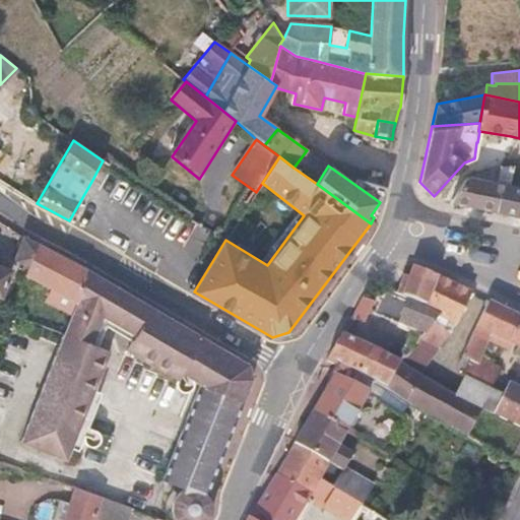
[(496,182),(489,208),(519,215),(519,166),(514,167),(509,184),(496,182)]
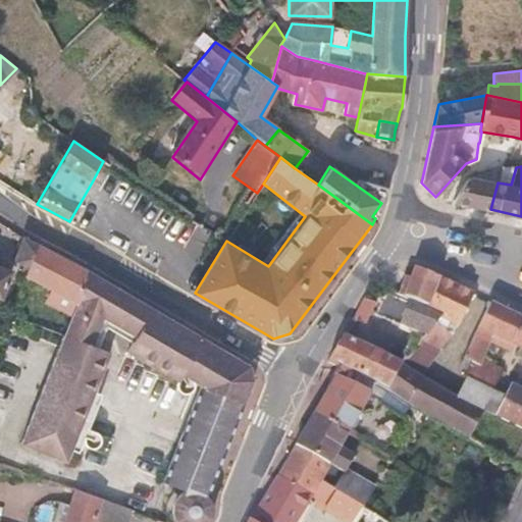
[(465,180),(453,202),(490,209),(498,183),(511,185),(516,167),(501,168),(470,178),(465,180)]
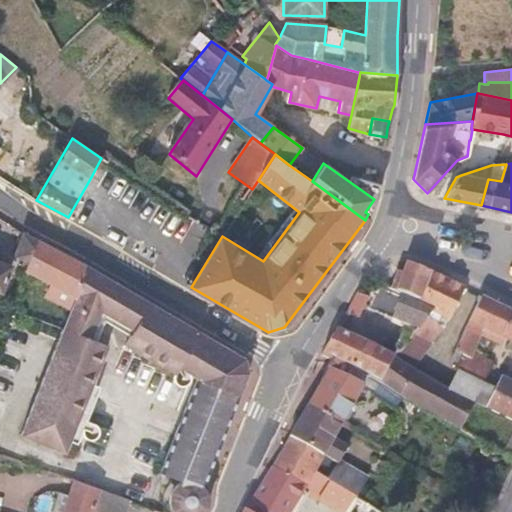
[(28,262),(37,240),(23,231),(14,256),(28,262)]
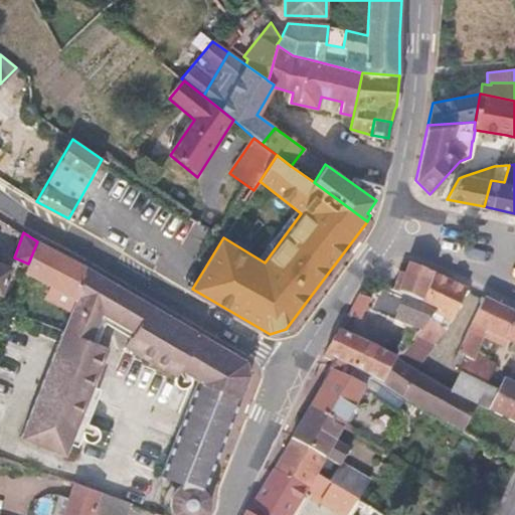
[(28,264),(24,273),(49,285),(76,299),(84,266),(37,241),(28,264)]
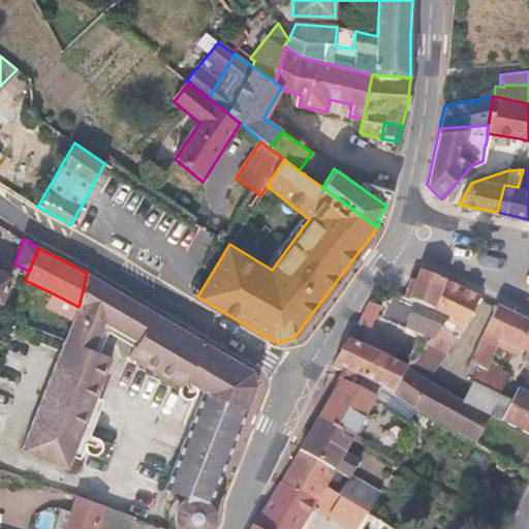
[(0,303),(1,304),(12,274),(0,270),(0,303)]
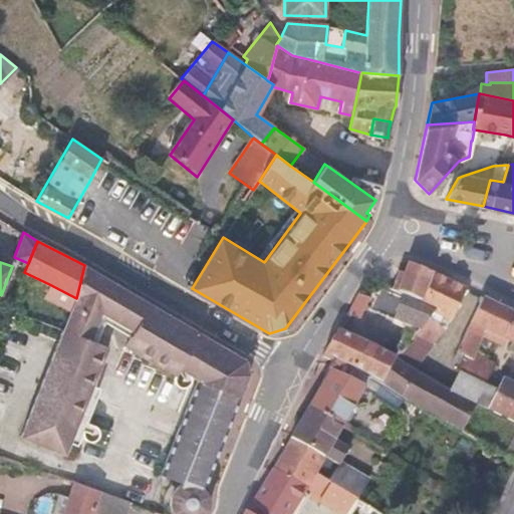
[(121,324),(135,294),(84,265),(76,298),(71,312),(64,329),(44,378),(88,397),(108,346),(90,340),(101,312),(121,324)]
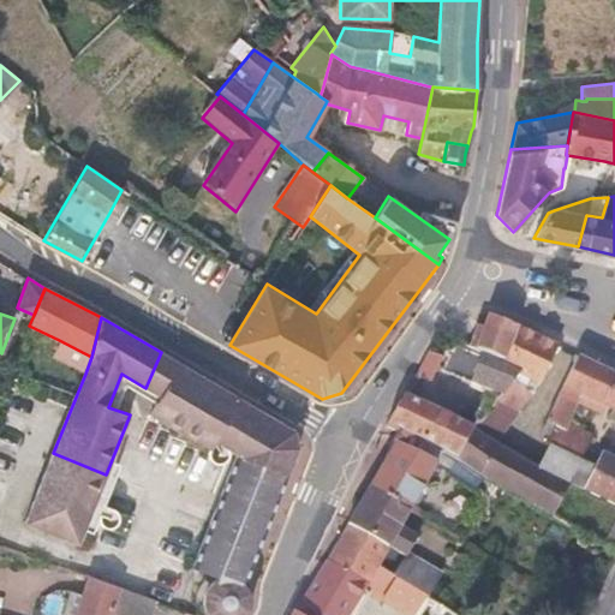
[(518,327),(493,317),(493,318),(487,317),(473,351),(501,365),(518,327)]
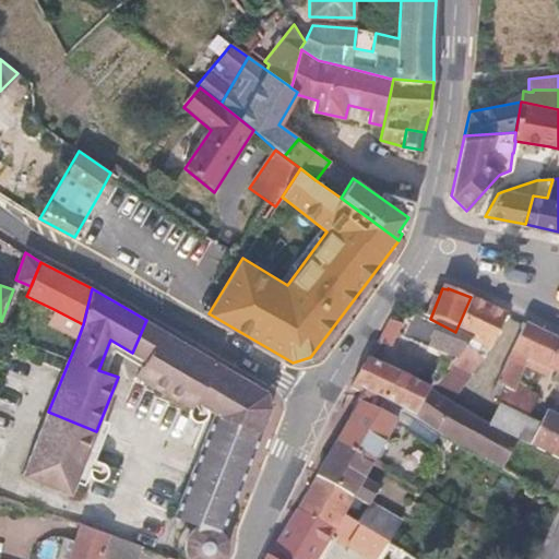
[(509,314),(471,297),(455,332),(489,351),(491,352),(509,314)]
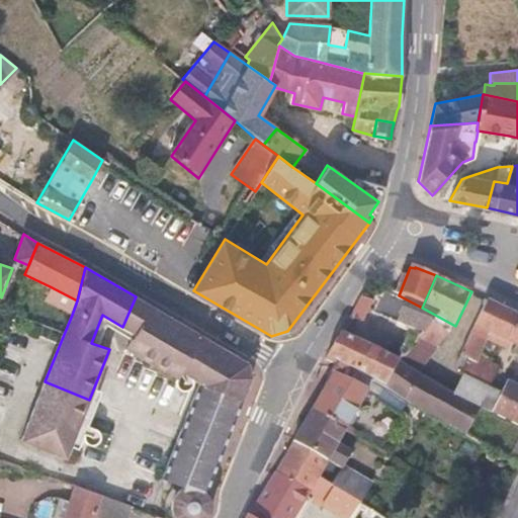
[(77,300),(50,286),(44,299),(72,315),(77,300)]
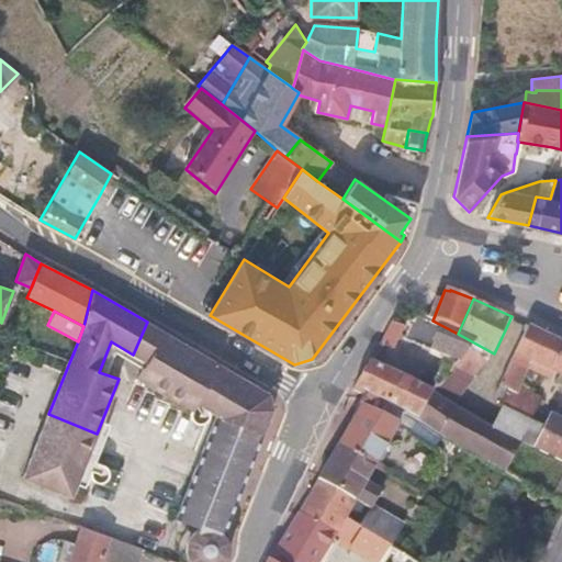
[(460,360),(468,351),(486,360),(492,352),(458,334),(433,321),(415,312),(405,338),(460,360)]
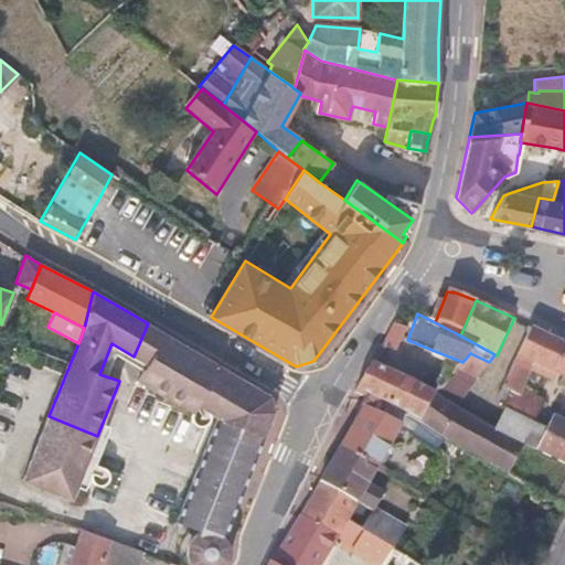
[(180,523),(200,532),(203,531),(205,531),(209,531),(212,531),(214,531),(217,532),(220,533),(222,535),(224,537),(259,448),(274,412),(270,396),(148,323),(134,356),(147,364),(138,381),(193,413),(198,406),(221,419),(180,523)]
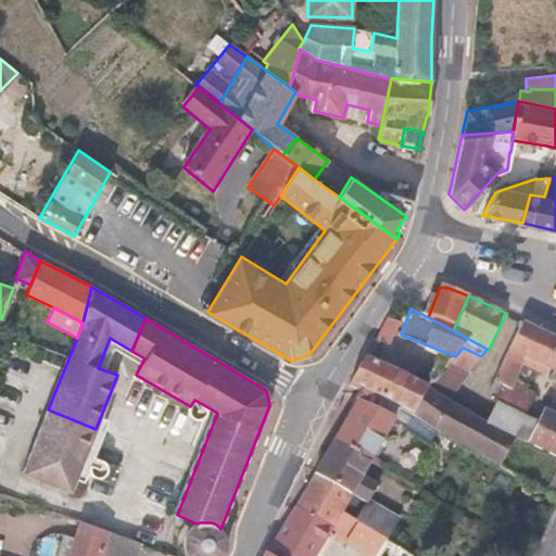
[(400,324),(388,318),(376,340),(389,345),(400,324)]
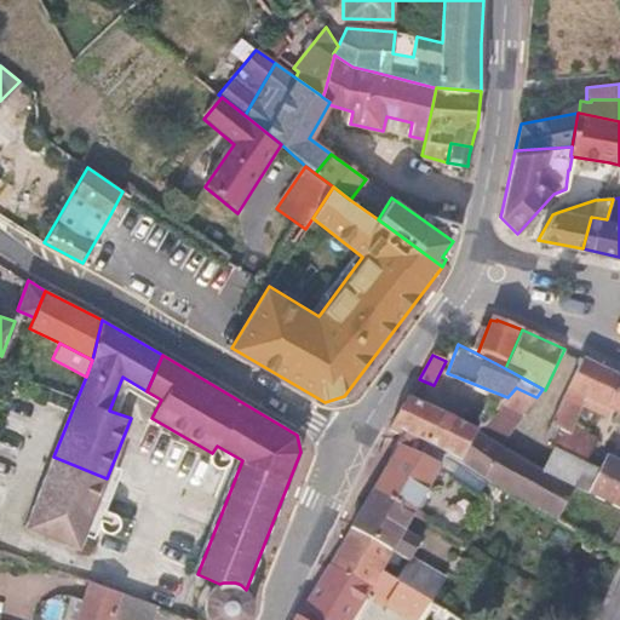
[(619,510),(619,377),(584,359),(546,435),(556,441),(552,449),(585,465),(595,440),(572,430),(583,407),(586,399),(597,405),(619,414),(619,465),(608,460),(590,495),(619,510)]
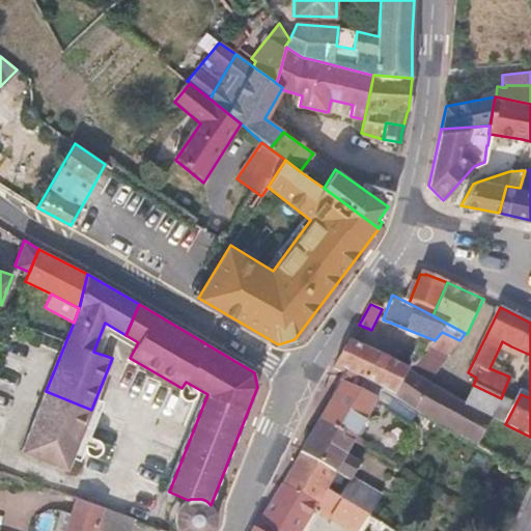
[(448,357),(459,340),(442,332),(435,340),(428,346),(448,357)]
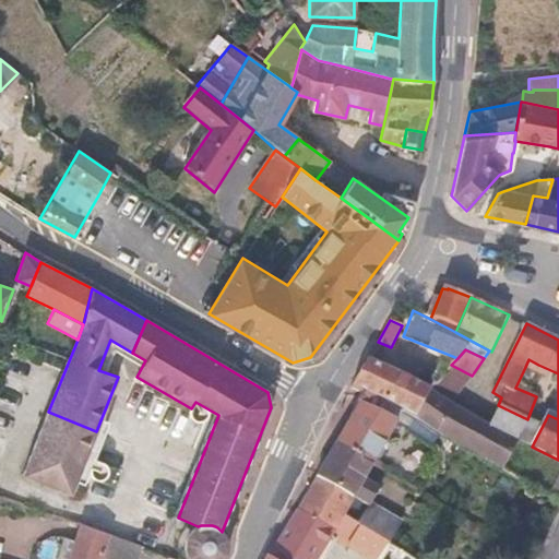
[(401,413),(414,420),(430,389),(368,359),(352,385),(361,392),(401,413)]
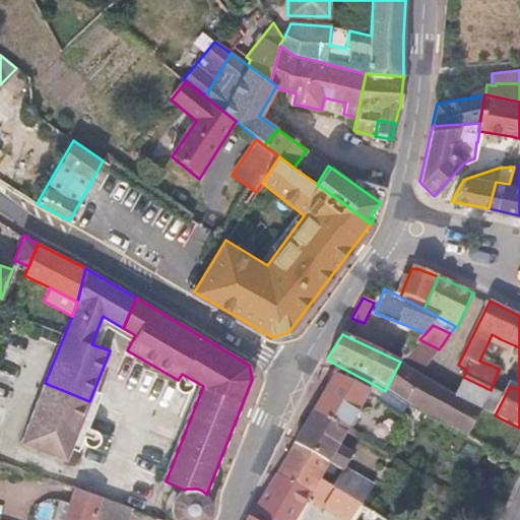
[(501,339),(492,334),(489,341),(498,345),(501,339)]
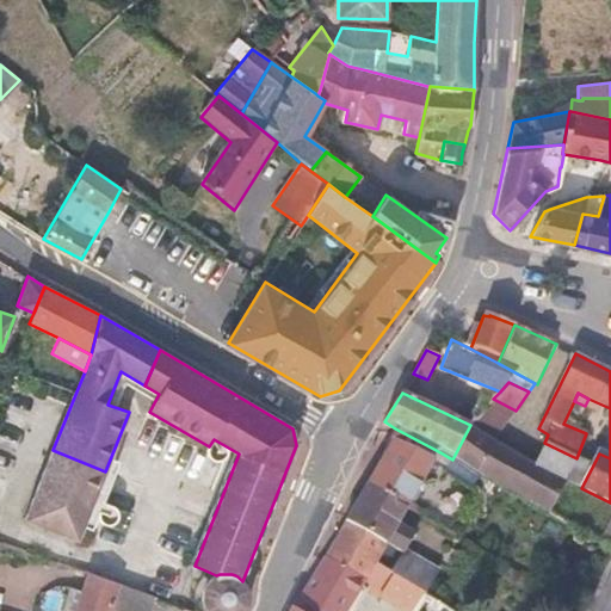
[(494,440),(516,411),(493,399),(470,425),(494,440)]
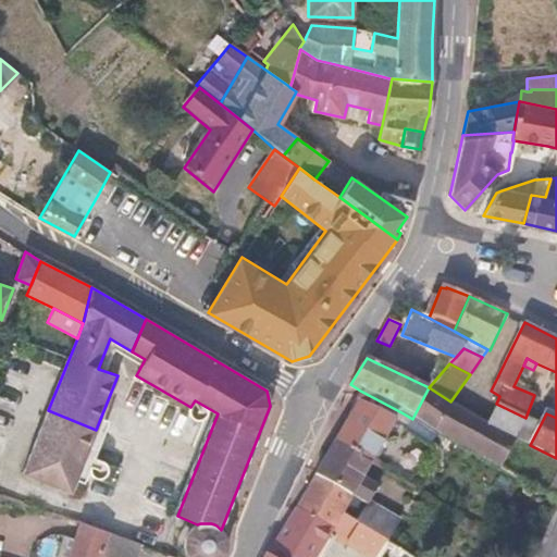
[(450,401),(429,387),(412,419),(434,430),(500,468),(525,418),(496,404),(486,424),(450,401)]
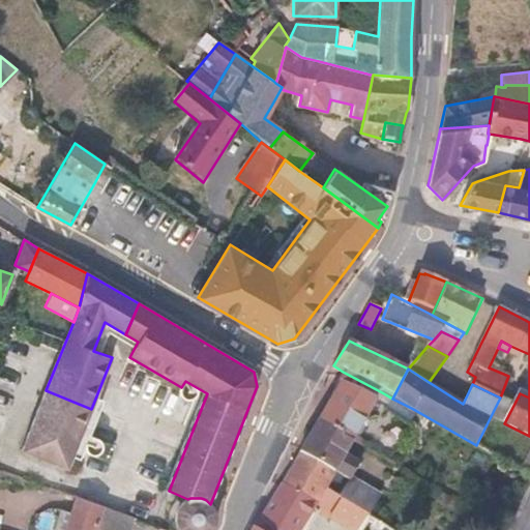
[(316,422),(351,443),(374,401),(380,391),(343,372),(330,393),(331,396),(316,422)]
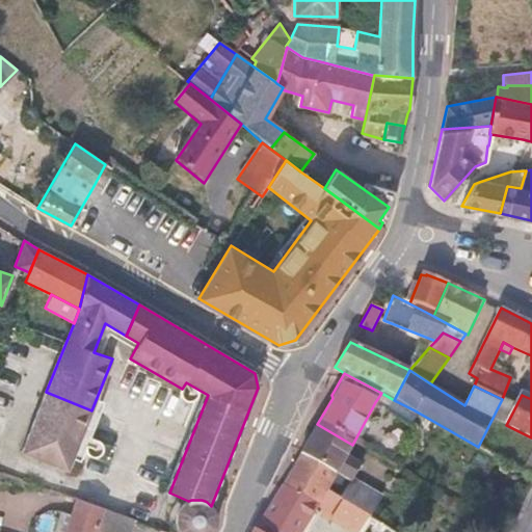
[(91,410),(46,392),(21,453),(68,472),(91,410)]
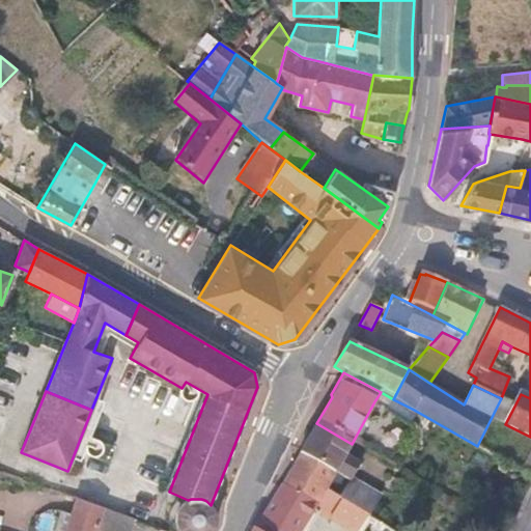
[(393,399),(381,392),(374,401),(408,420),(414,410),(393,399)]
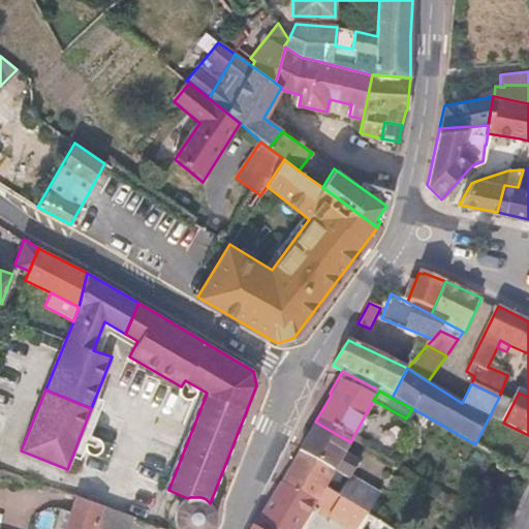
[(342,501),(368,515),(381,494),(352,477),(360,464),(343,454),(350,442),(315,422),(299,453),(335,473),(324,491),(342,501)]
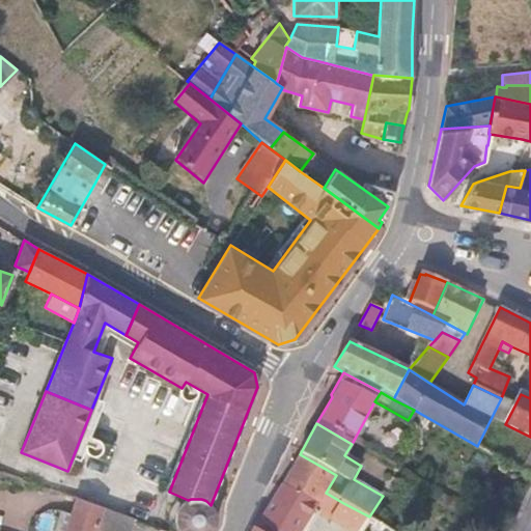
[(530,450),(522,470),(530,474),(530,450)]
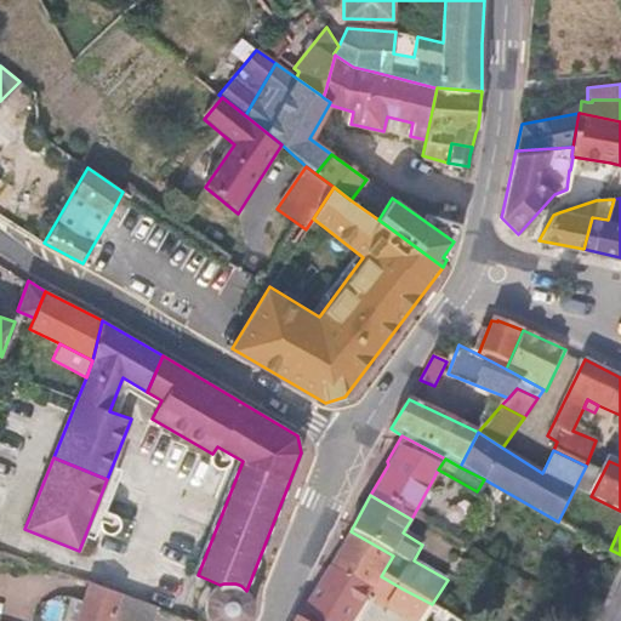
[(351,531),(329,568),(372,591),(381,576),(393,556),(351,531)]
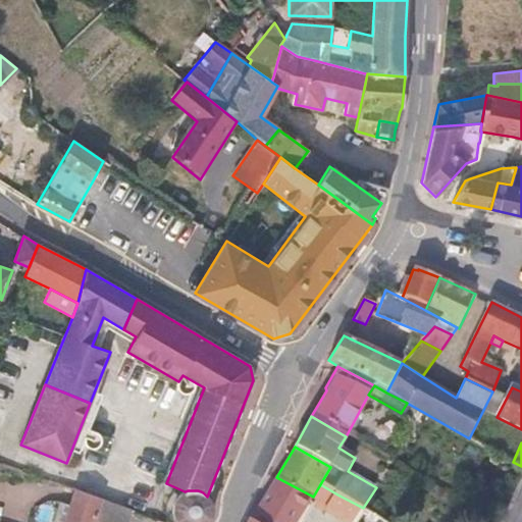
[(394,473),(385,488),(397,494),(406,479),(394,473)]
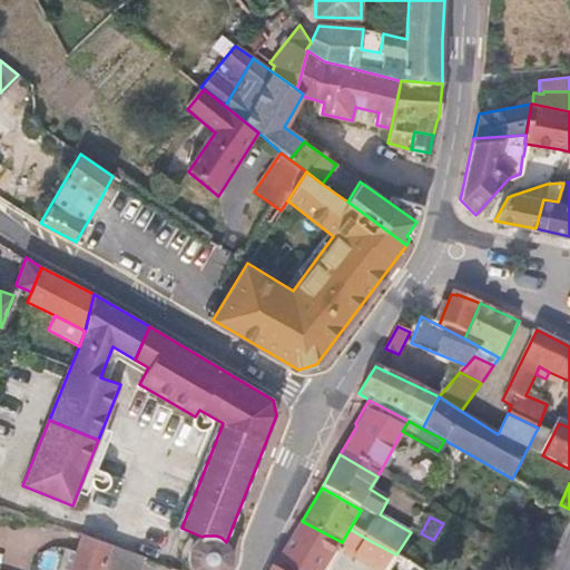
[(273,569),(325,569),(336,551),(342,542),(302,521),(273,569)]
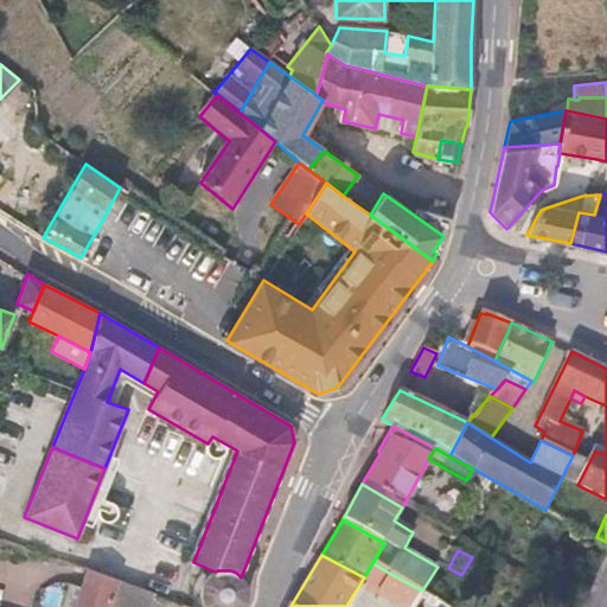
[(393,575),(372,563),(364,577),(358,587),(378,599),(393,575)]
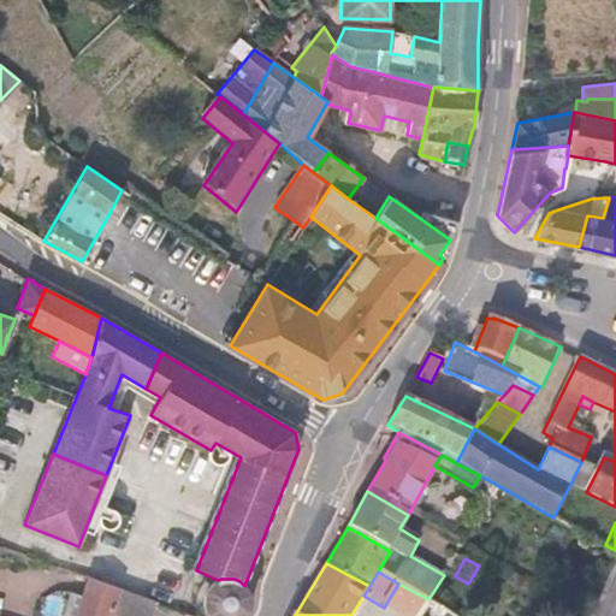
[(105,584),(89,578),(83,596),(116,608),(122,588),(105,584)]
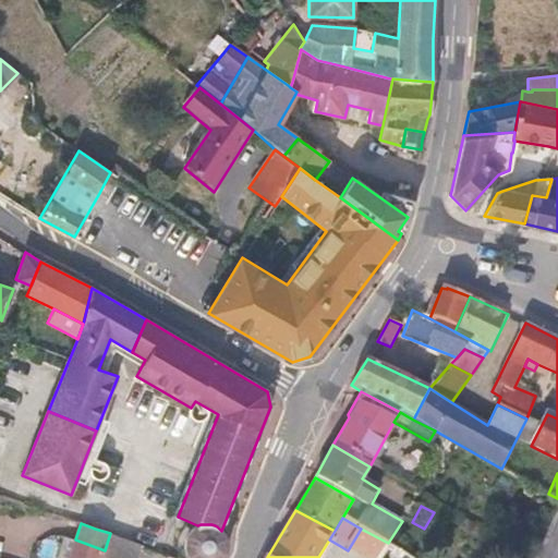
[(201,524),(197,525),(194,528),(192,530),(189,532),(186,535),(185,538),(184,542),(184,545),(184,548),(185,553),(186,556),(187,557),(223,557),(225,557),(226,554),(227,550),(228,547),(228,544),(227,540),(226,536),(223,533),(221,531),(219,529),(217,526),(215,525),(211,524),(209,524),(206,524),(203,524),(201,524)]
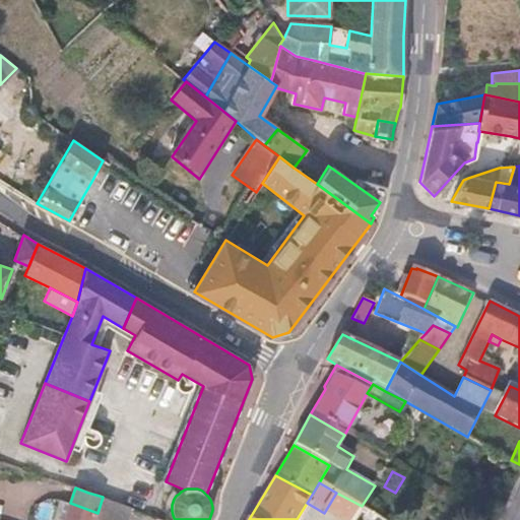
[(353,519),(362,506),(336,493),(324,513),(335,519),(353,519)]
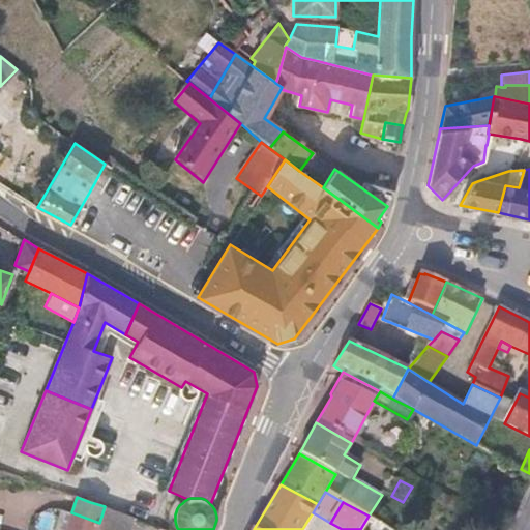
[(105,506),(99,523),(97,527),(106,529),(124,529),(129,517),(105,506)]
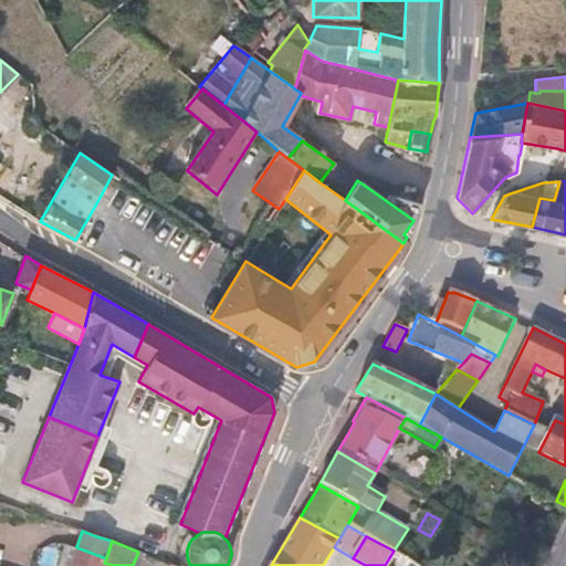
[(70,565),(76,547),(65,544),(56,565),(70,565)]
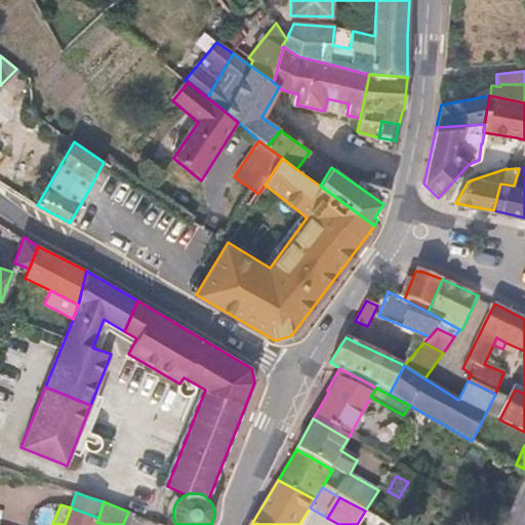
[(95,524),(96,522),(98,518),(71,508),(65,524),(95,524)]
